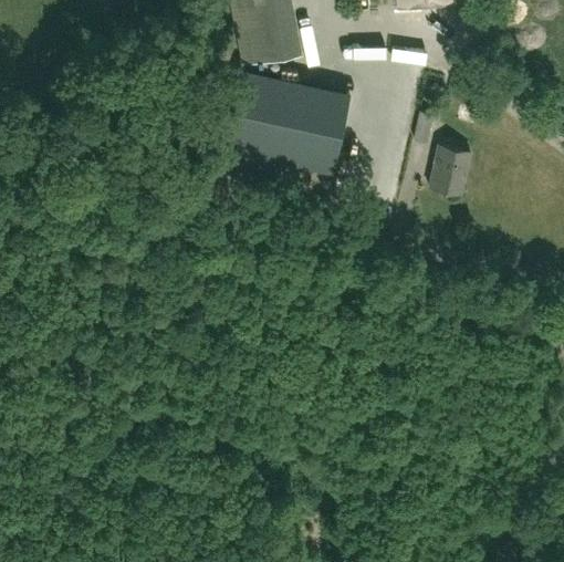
[(302,52),(291,0),(231,0),(244,64),(302,52)]
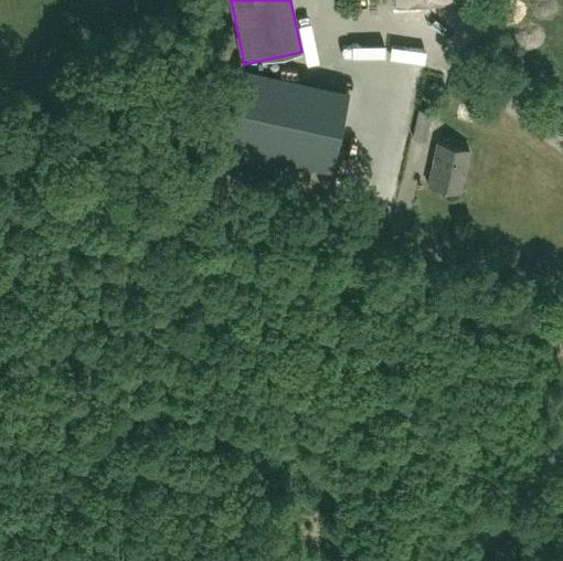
[(335,172),(351,95),(243,73),(226,150),(335,172)]
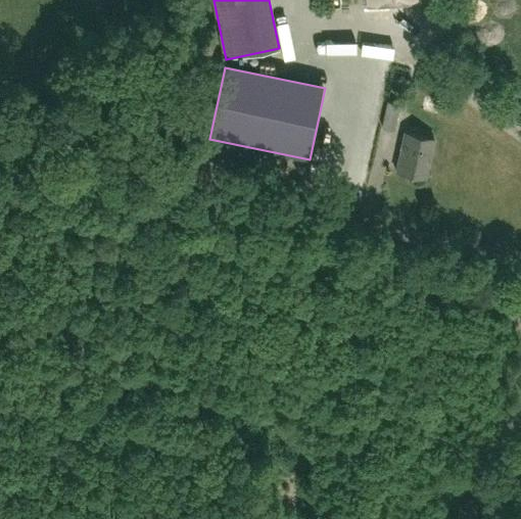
[(384,131),(396,134),(403,108),(390,105),(384,131)]
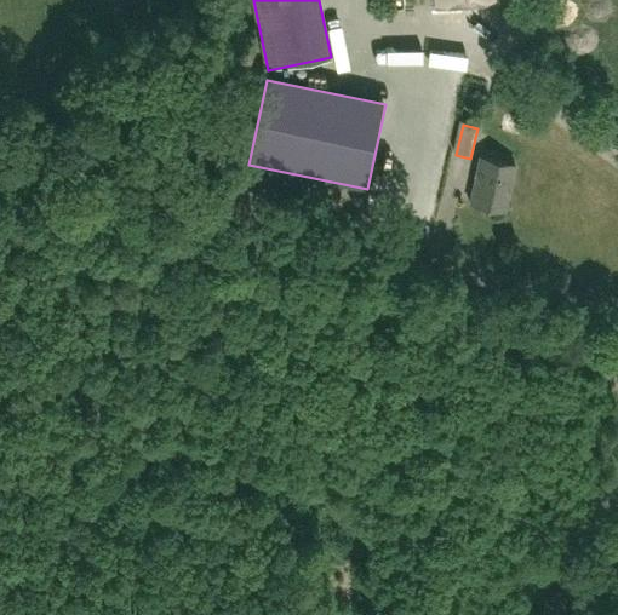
[(508,214),(518,168),(482,161),(473,207),(508,214)]
